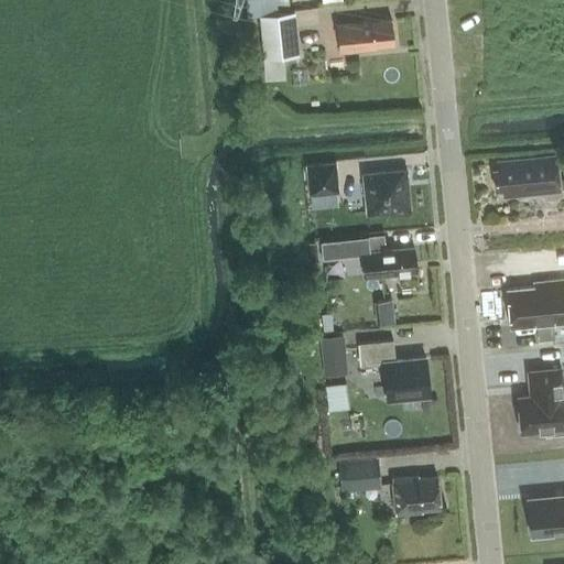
[(288,0),(275,0),(278,12),(290,11),(288,0)]
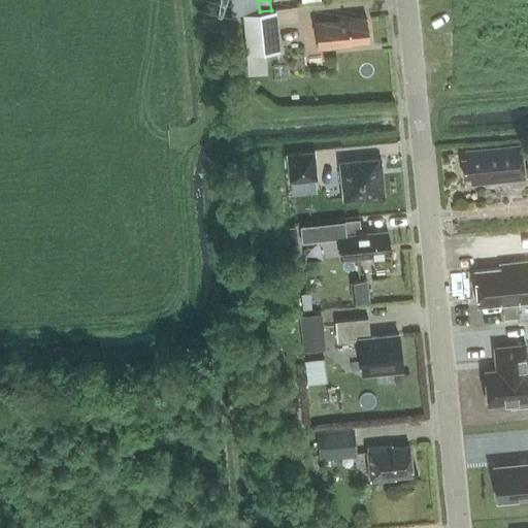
[(245,55),(279,52),(275,10),(271,10),(260,11),(242,13),(245,55)]
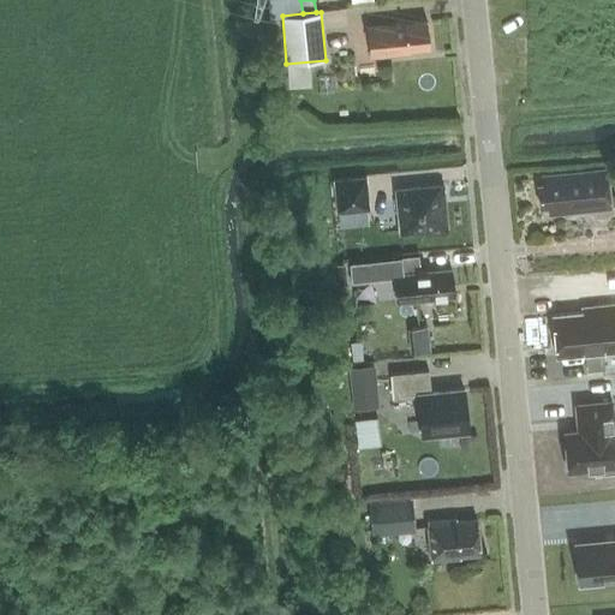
[(407,49),(430,48),(427,21),(368,28),(371,58),(407,54),(407,49)]
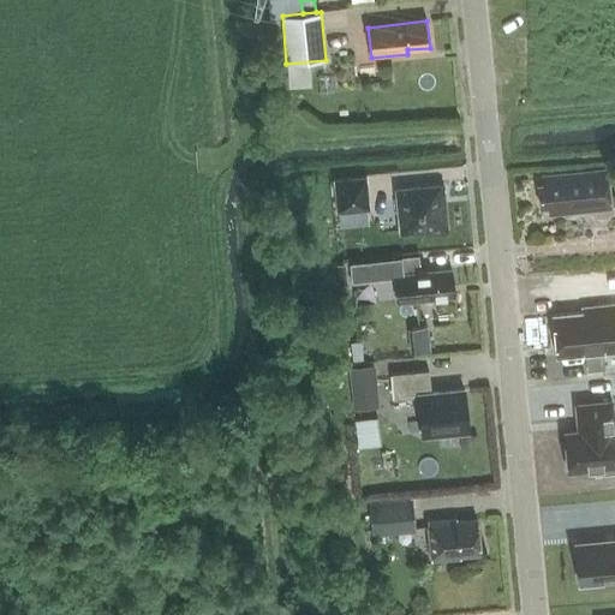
[(332,77),(318,78),(321,94),(333,93),(332,77)]
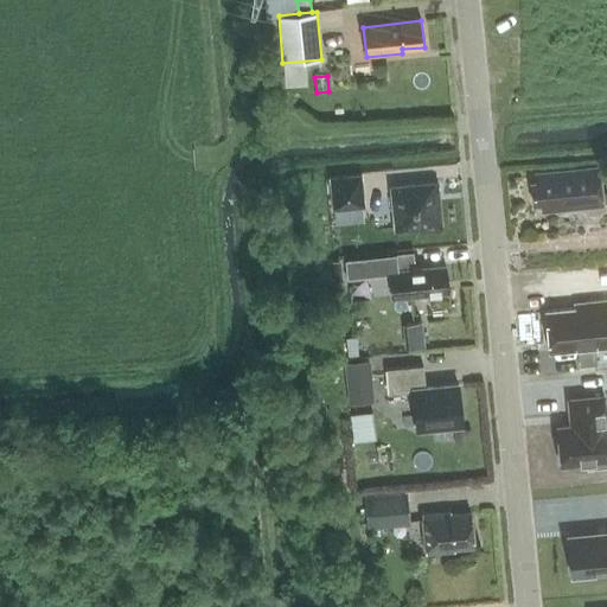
[(541,212),(602,208),(599,168),(536,174),(536,181),(532,183),(534,204),(540,203),(541,212)]
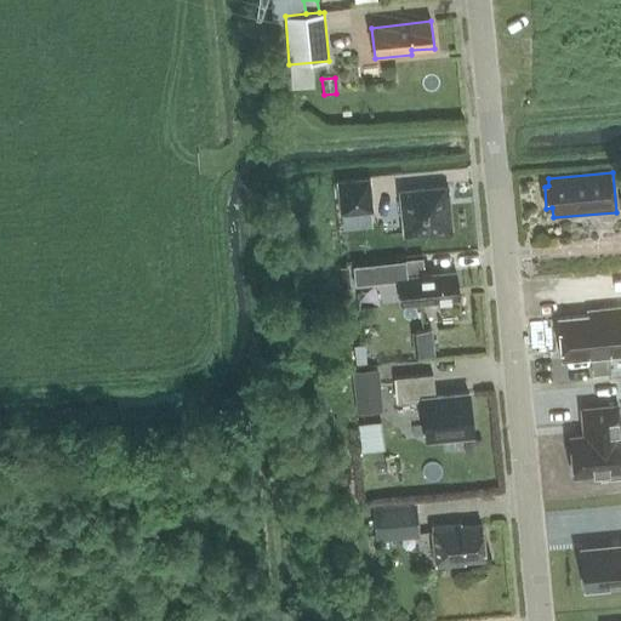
[(375,212),(372,178),(339,181),(341,215),(375,212)]
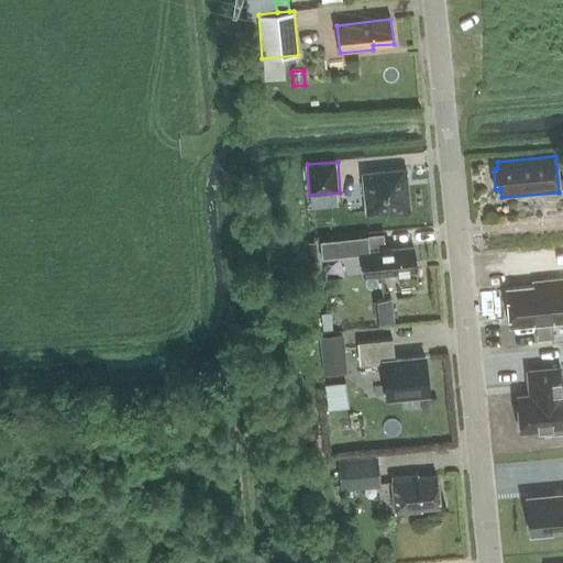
[(407,168),(363,174),(367,214),(389,212),(390,214),(411,212),(407,168)]
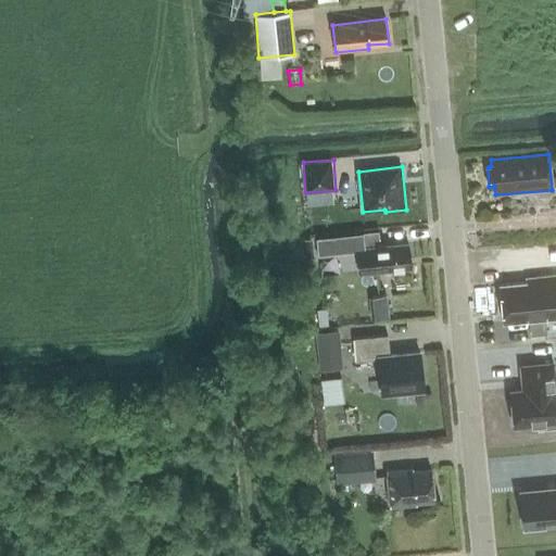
[(317,255),(356,251),(356,248),(380,245),(379,230),(315,238),(317,255)]
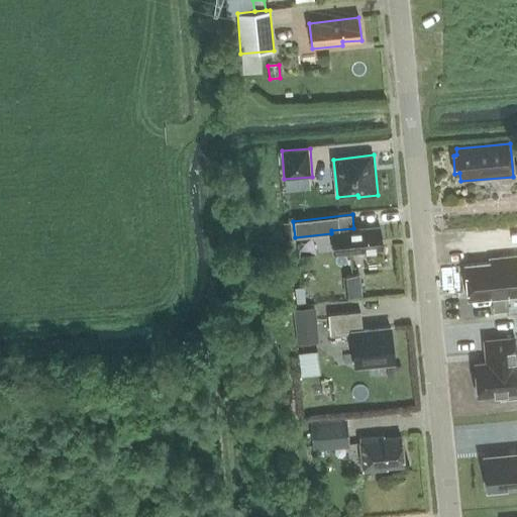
[(334,254),(384,249),(381,225),(353,228),(331,230),(331,233),(334,254)]
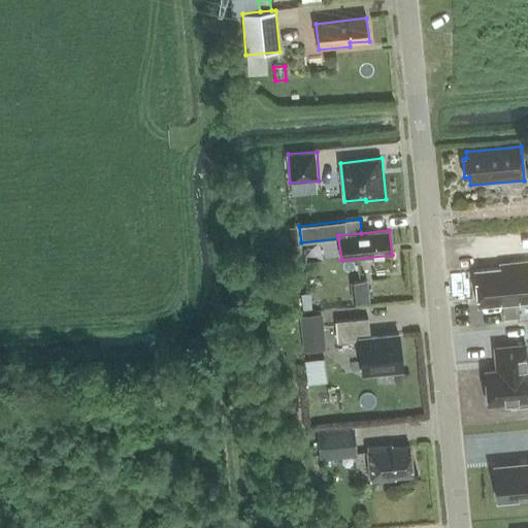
[(509,268),(474,271),(477,306),(502,303),(503,316),(519,315),(518,302),(527,300),(527,261),(509,264),(509,268)]
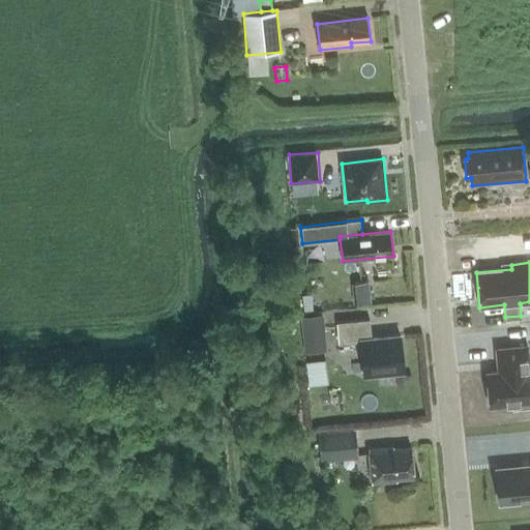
[(370,281),(351,283),(353,304),(373,302),(370,281)]
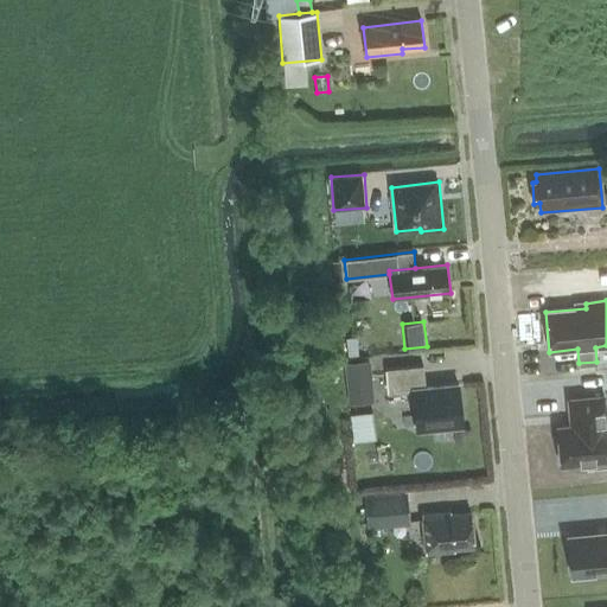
[(357,338),(346,338),(347,356),(357,356),(357,338)]
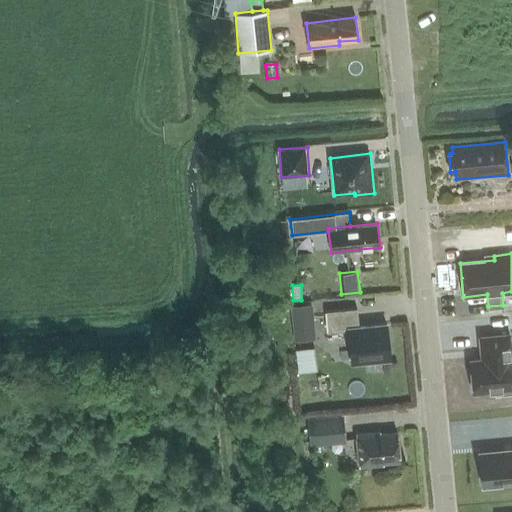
[(312,304),(291,306),(292,323),(313,321),(312,304)]
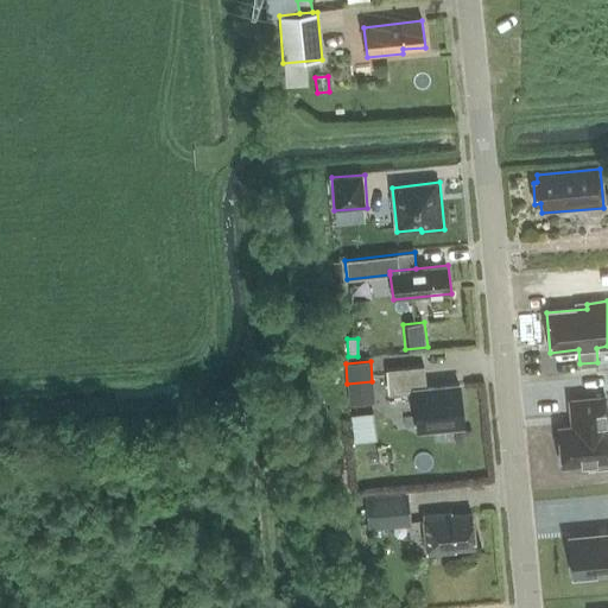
[(424,366),(387,369),(390,393),(413,391),(417,429),(463,425),(458,385),(426,388),(424,366)]
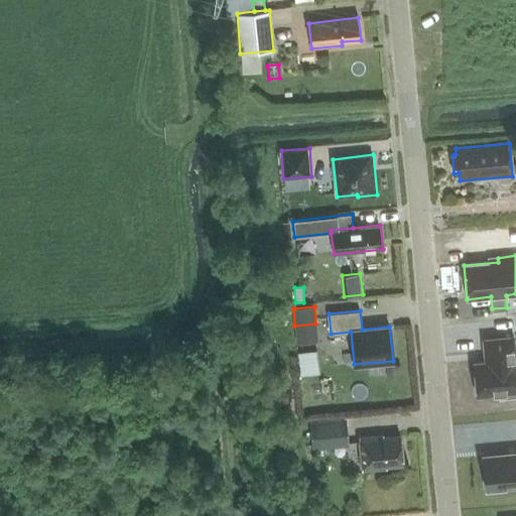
[(485,363),(473,364),(477,396),(498,394),(498,399),(515,397),(515,359),(515,360),(512,338),(483,341),(485,363)]
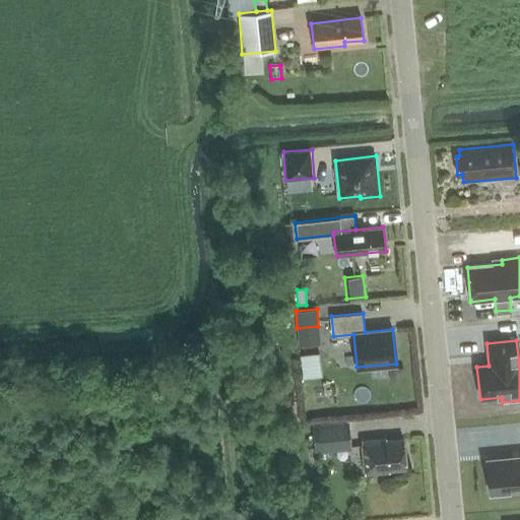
[(319,353),(301,355),(304,378),(322,376),(319,353)]
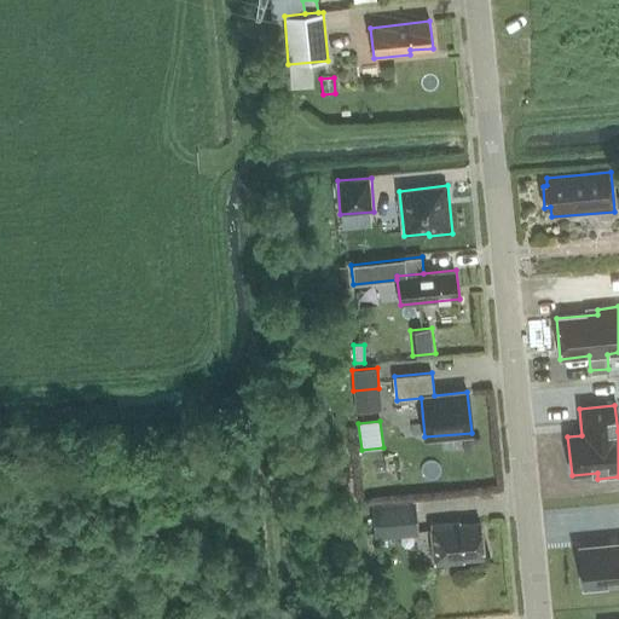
[(416,503),(374,507),(377,539),(420,536),(416,503)]
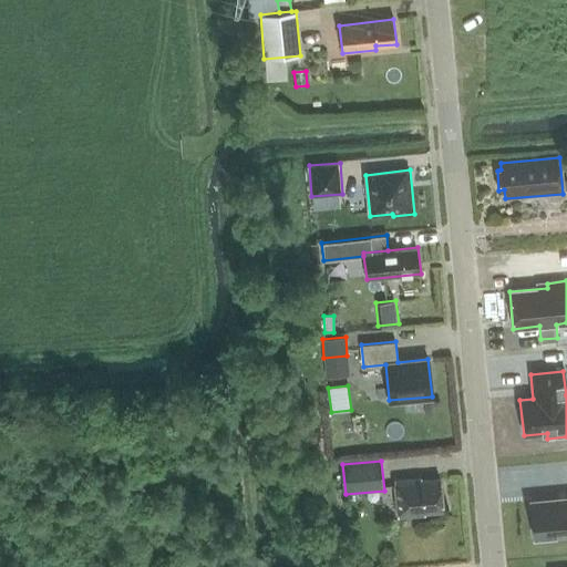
[(424,509),(442,507),(440,478),(422,480),(422,477),(395,480),(398,515),(425,513),(424,509)]
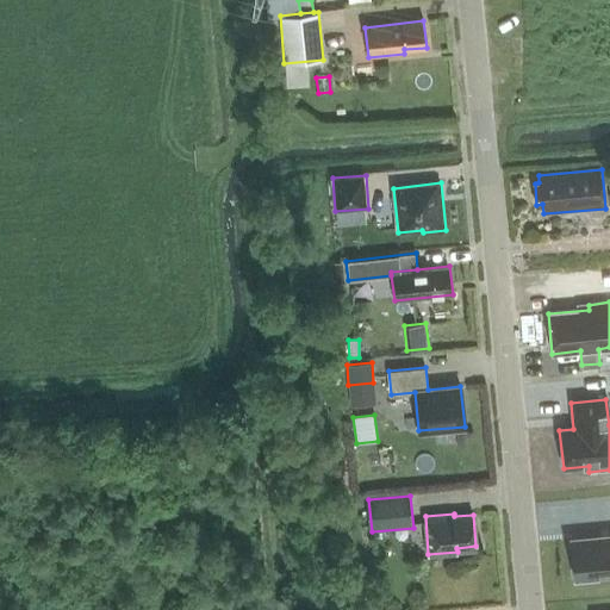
[(609,537),(570,542),(574,582),(609,577),(609,537)]
